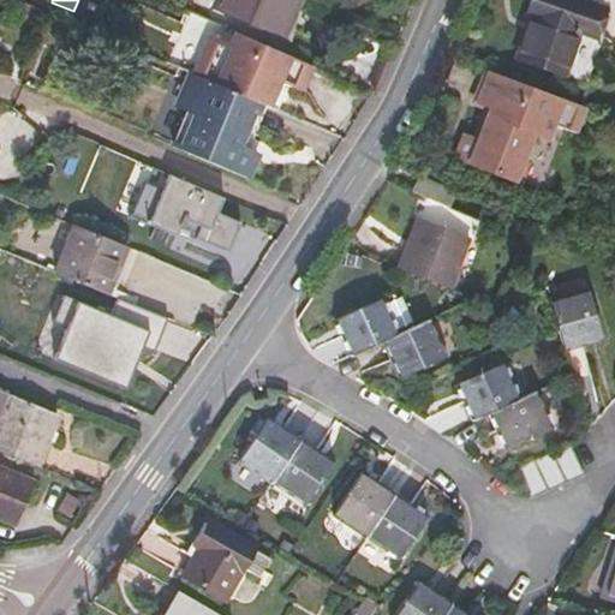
[(287,41),(304,0),(219,0),(215,10),(287,41)]
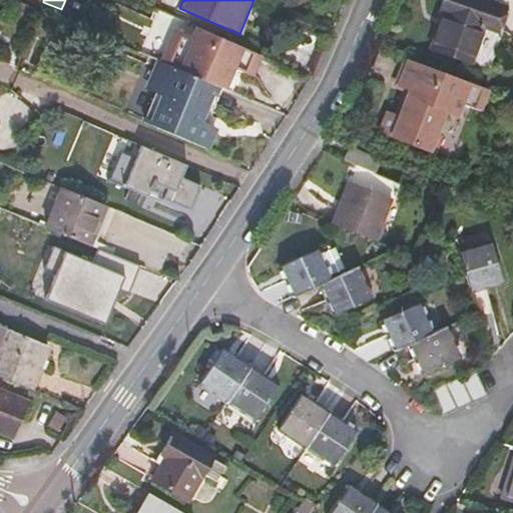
[(497,32),(505,9),(480,0),(445,0),(440,13),(444,14),(430,49),(471,64),(484,27),(497,32)]
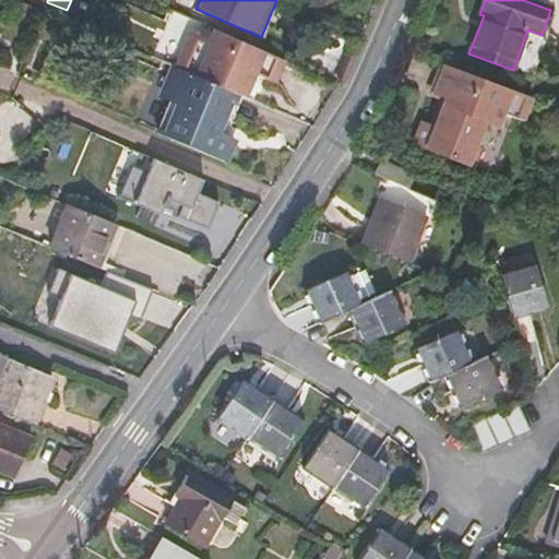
[(181,69),(230,91),(240,69),(232,64),(236,54),(197,36),(192,45),(181,69)]
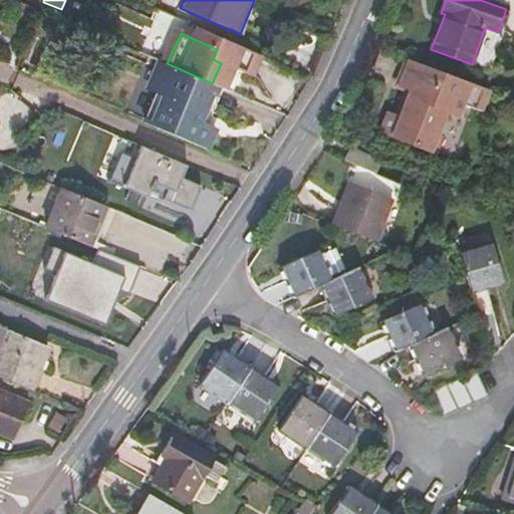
[(156,58),(162,62),(167,63),(177,41),(166,36),(156,58)]
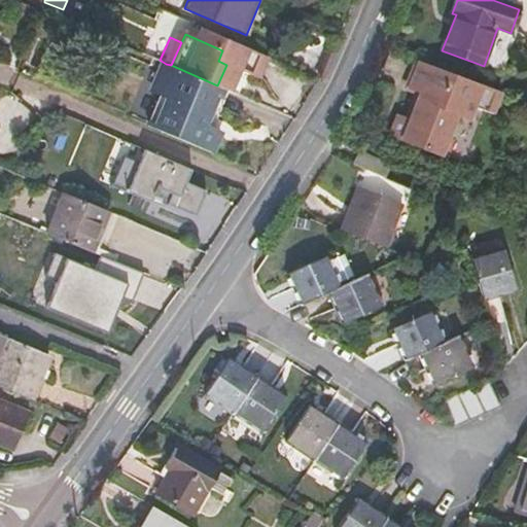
[(218,61),(226,65),(231,55),(222,50),(218,61)]
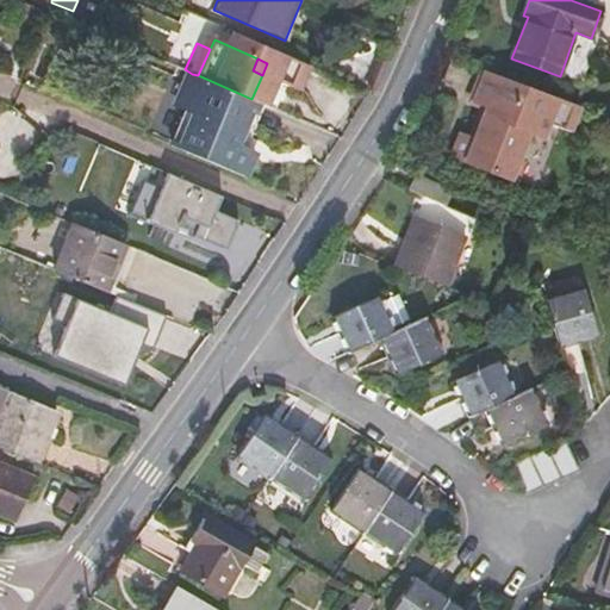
[(591,111),(487,73),(475,103),(487,106),(473,142),(462,137),(455,157),(540,190),(543,182),(565,129),(572,131),(582,134),(591,111)]
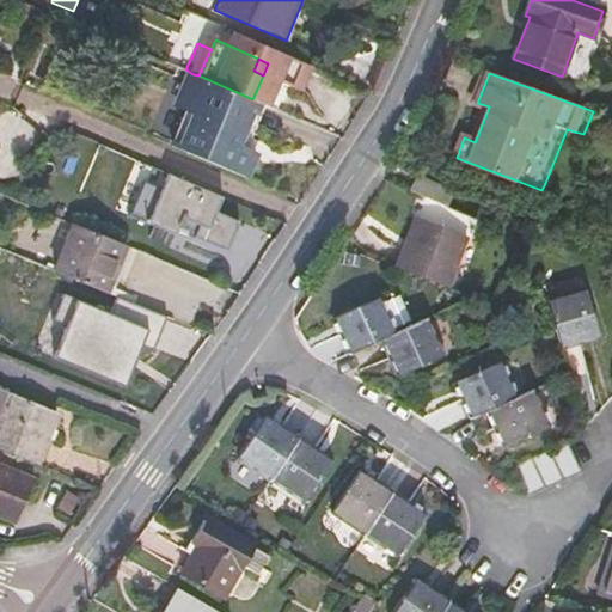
[(178,148),(249,178),(259,152),(244,146),(261,103),(252,99),(199,75),(193,74),(179,108),(194,115),(178,148)]
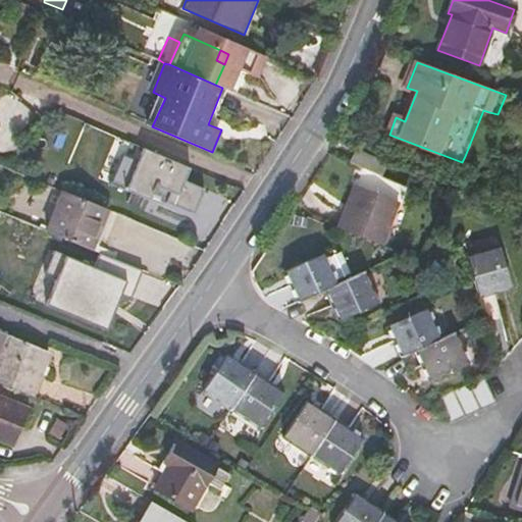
[(483,110),(465,156),(470,158),(489,112),(483,110)]
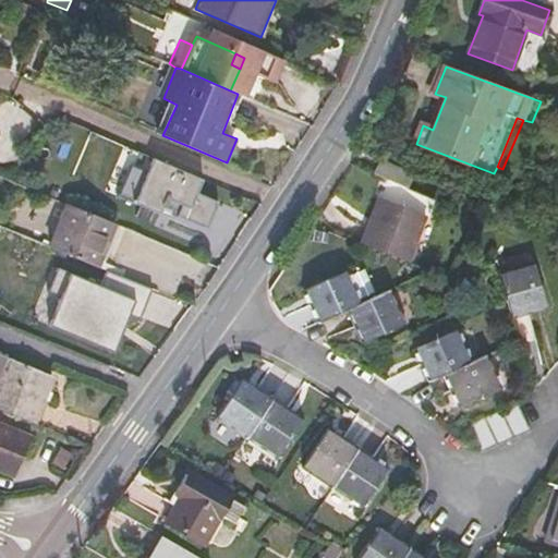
[(198,194),(205,179),(157,159),(137,204),(160,214),(164,206),(167,208),(171,199),(183,204),(180,215),(208,227),(218,202),(198,194)]
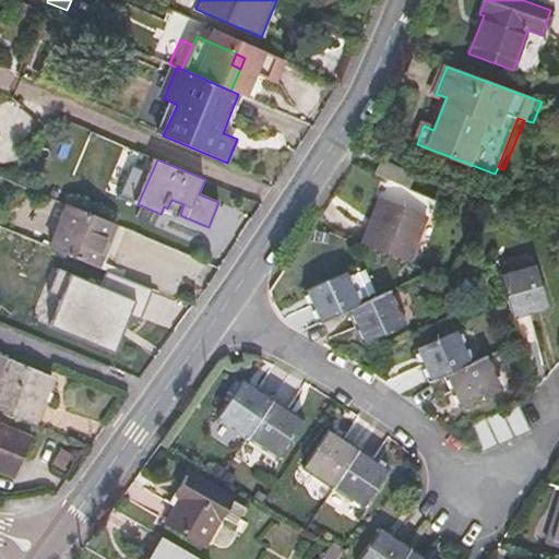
[(415,173),(383,159),(376,175),(407,189),(415,173)]
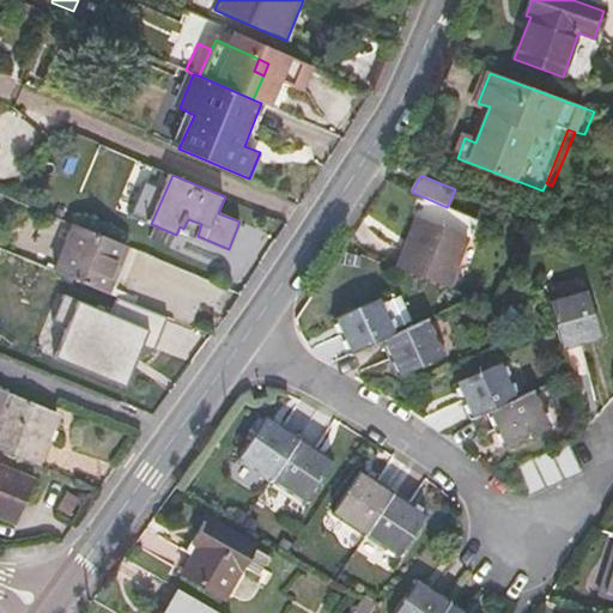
[(419,218),(399,267),(448,286),(466,240),(419,218)]
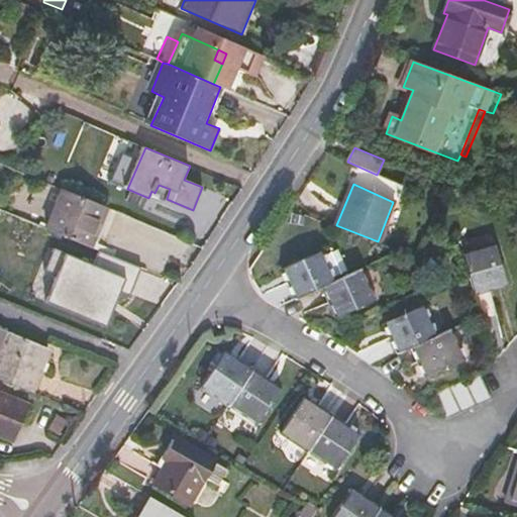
[(92,246),(108,207),(65,189),(47,228),(90,245),(92,246)]
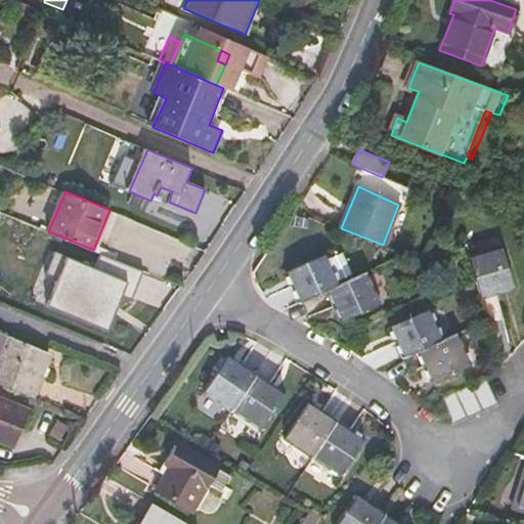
[(91,249),(85,263),(90,265),(96,251),(93,250),(91,249)]
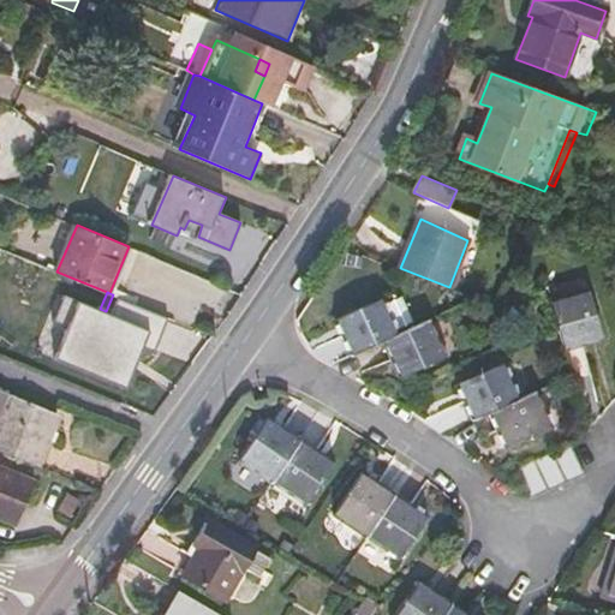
[(569,374),(586,368),(580,342),(599,336),(587,293),(553,303),(569,374)]
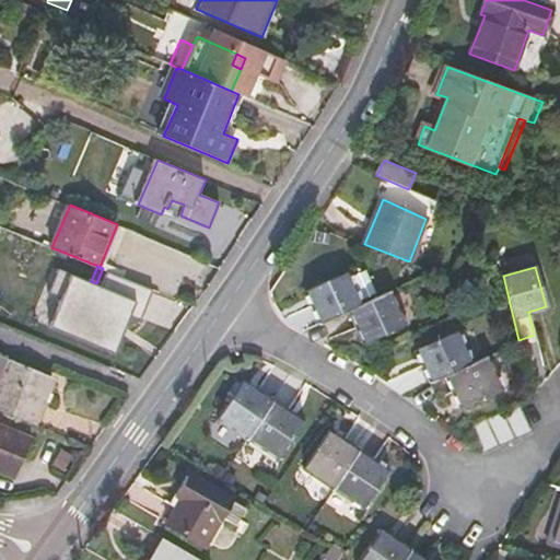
[(85,293),(125,308),(136,282),(103,268),(96,283),(91,281),(85,293)]
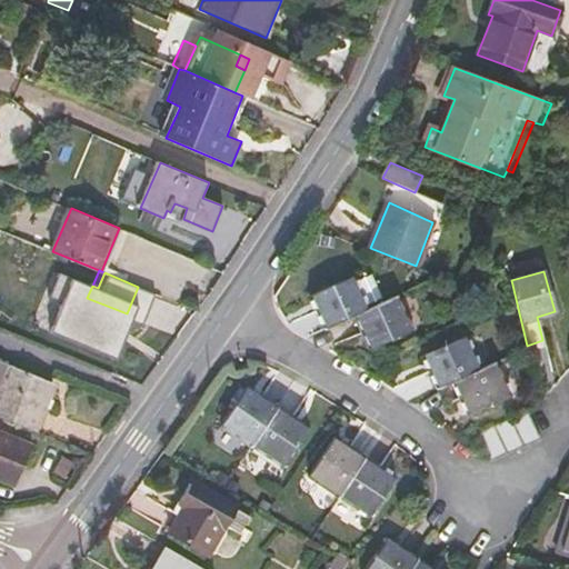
[(326,330),(357,316),(366,311),(351,278),(311,297),(326,330)]
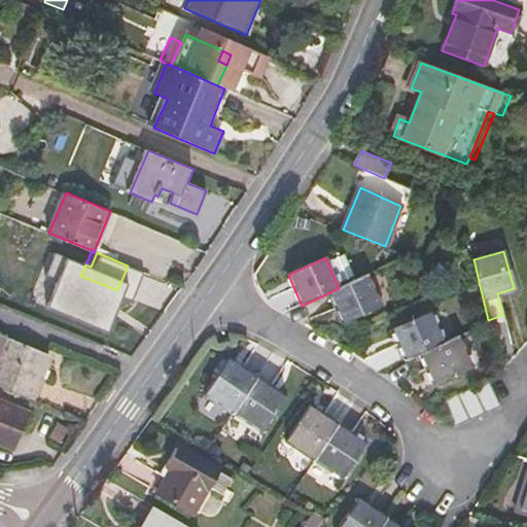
[(65,314),(102,329),(116,299),(113,297),(117,290),(80,276),(77,283),(70,301),(65,314)]
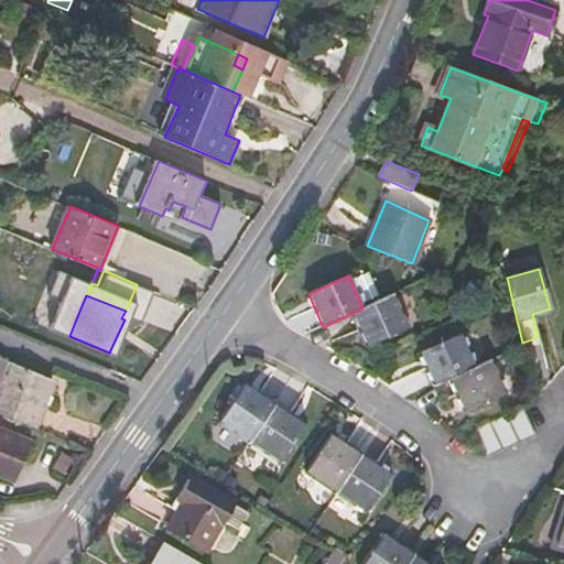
[(60,315),(75,322),(83,303),(68,296),(60,315)]
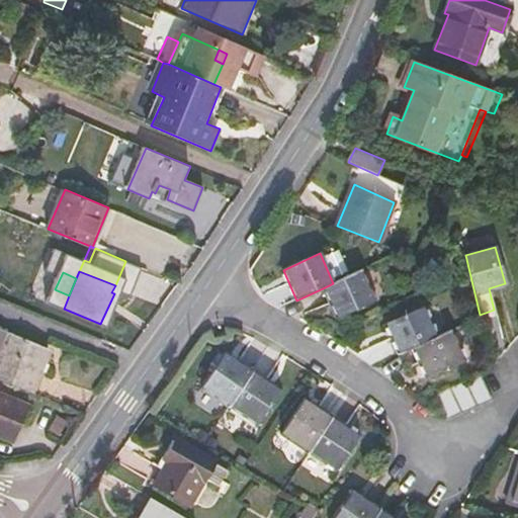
[(333,283),(325,287),(338,317),(372,300),(359,272),(333,283)]
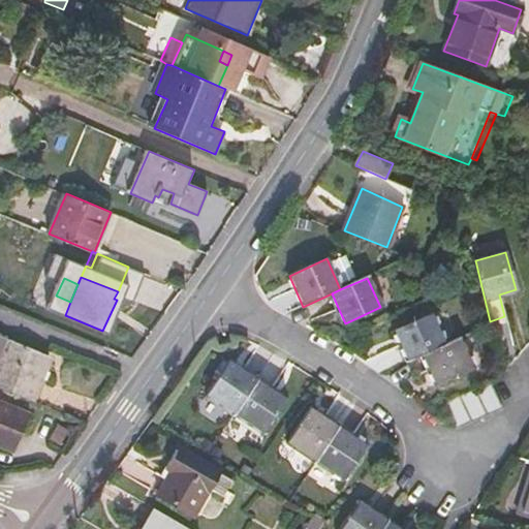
[(422,354),(443,344),(430,314),(395,331),(408,362),(422,354)]
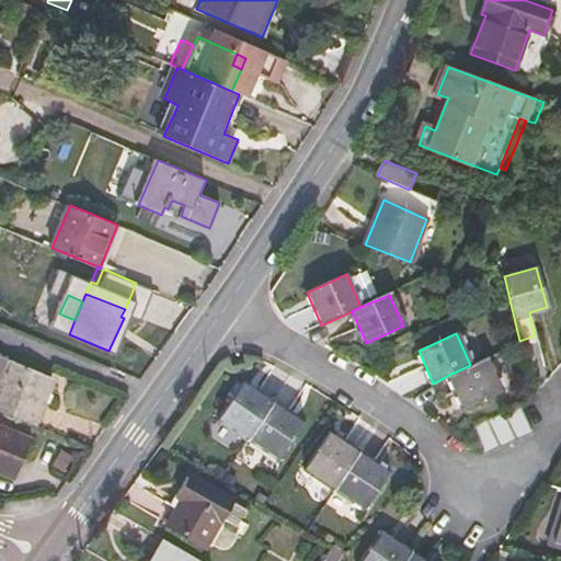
[(109,352),(109,351),(69,334),(69,335),(109,352)]
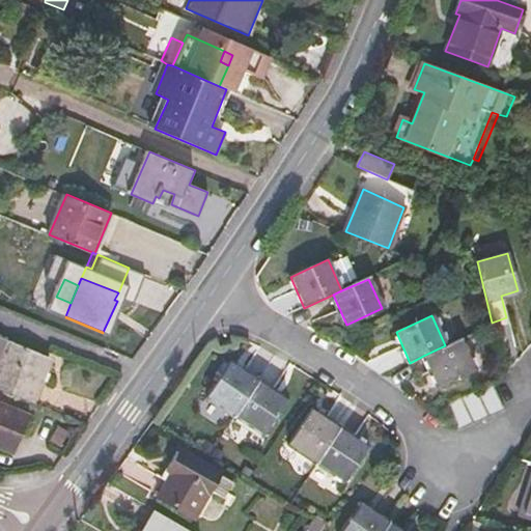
[(0,387),(7,390),(34,401),(52,359),(0,337),(0,387)]
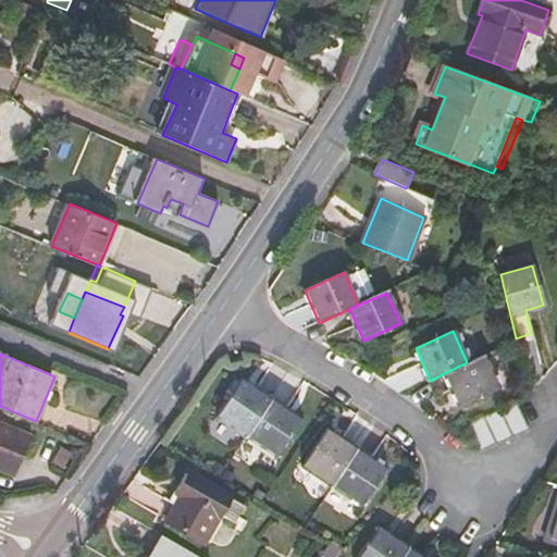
[(483,355),(467,362),(444,373),(459,406),(497,387),(483,355)]
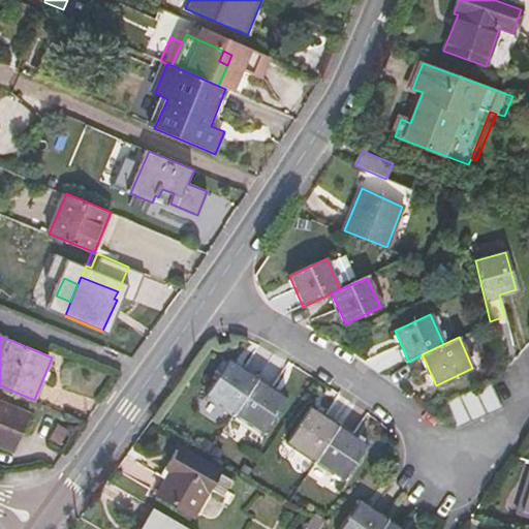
[(208,394),(236,413),(257,381),(229,363),(208,394)]
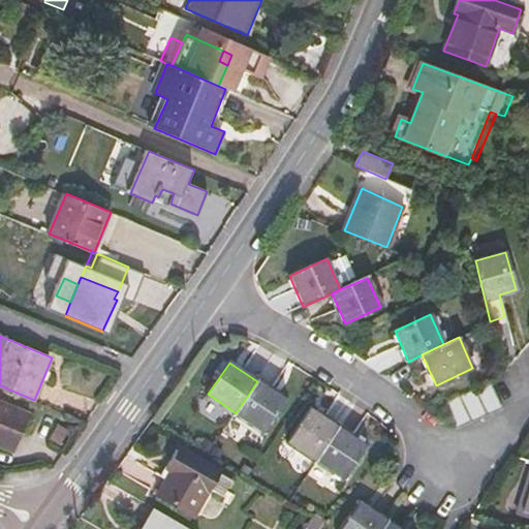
[(257,381),(236,413),(262,431),(284,399),(257,381)]
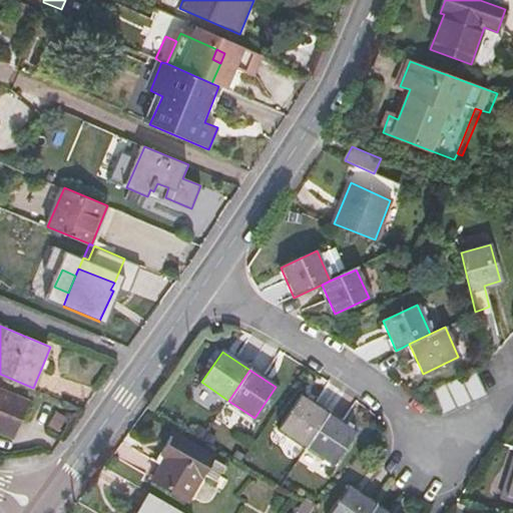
[(442,415),(487,396),(477,372),(432,392),(442,415)]
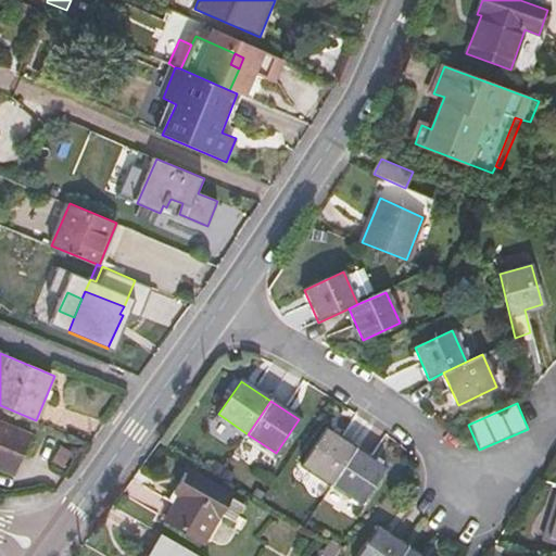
[(1,422),(8,408),(0,405),(0,467),(19,476),(35,437),(1,422)]
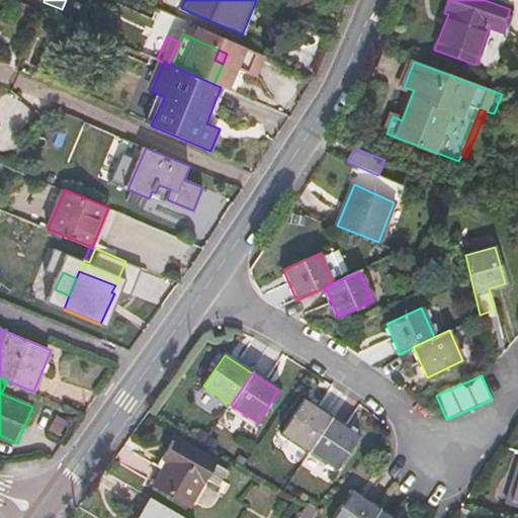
[(310,450),(331,418),(304,400),(282,432),(310,450)]
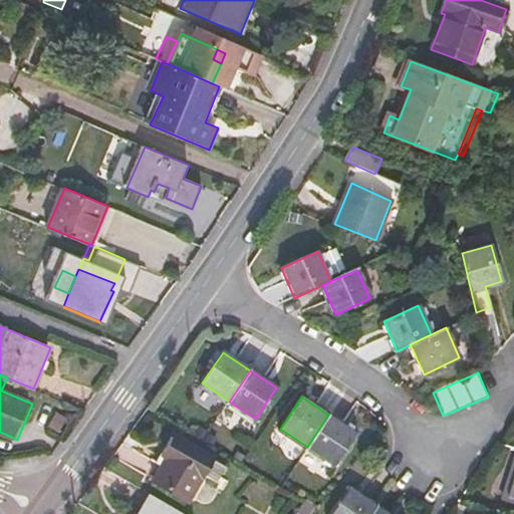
[(354,433),(328,415),(307,447),(334,465),(354,433)]
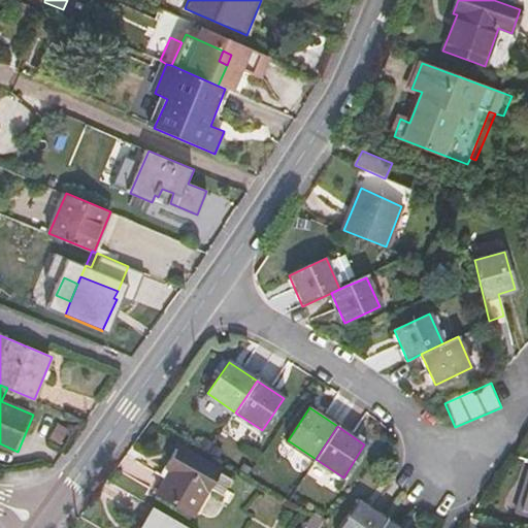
[(158,496),(193,516),(219,467),(180,446),(168,467),(172,470),(158,496)]
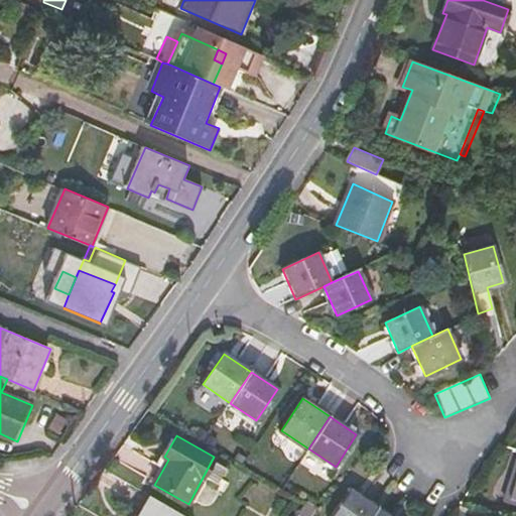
[(515,461),(503,501),(515,505),(515,461)]
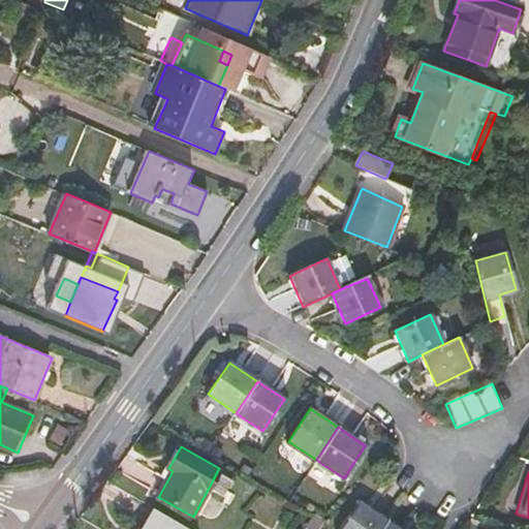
[(278,528),(283,498),(255,494),(249,528),(278,528)]
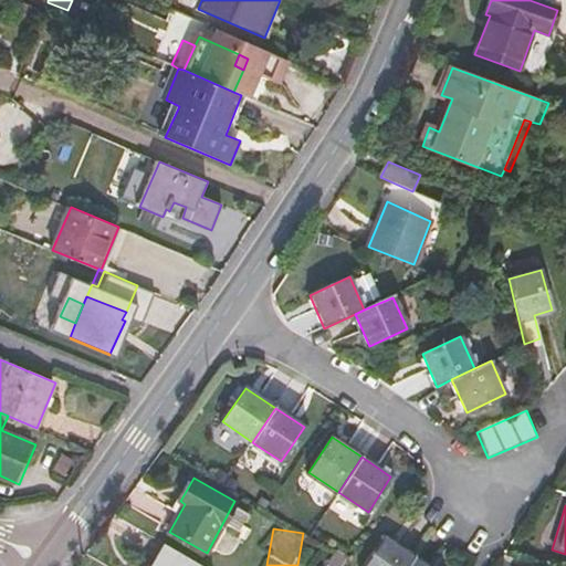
[(365,565),(407,565),(415,557),(386,537),(365,565)]
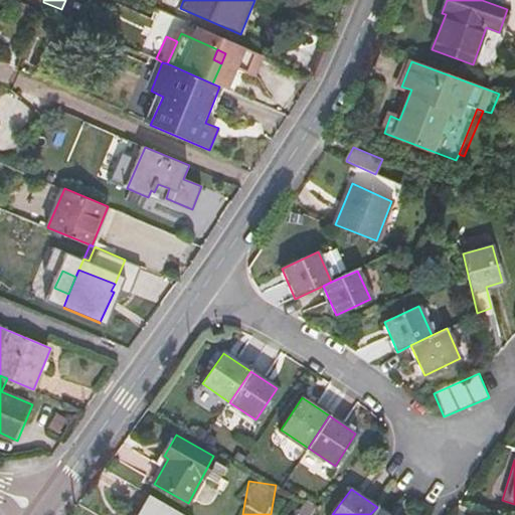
[(184,514),(151,496),(139,514),(184,514)]
